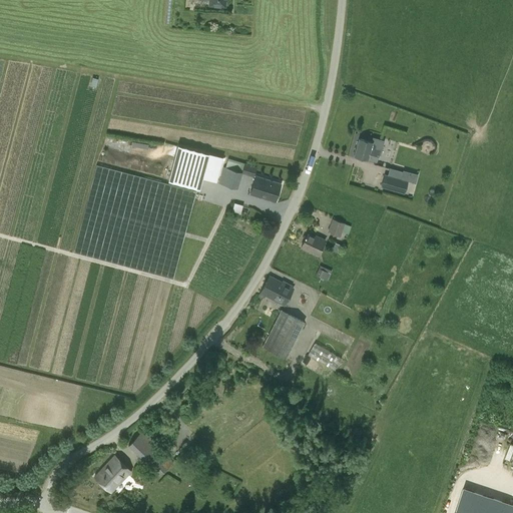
[(368,158),(376,160),(382,139),(374,137),(373,141),(359,137),(354,155),(368,159),(368,158)]
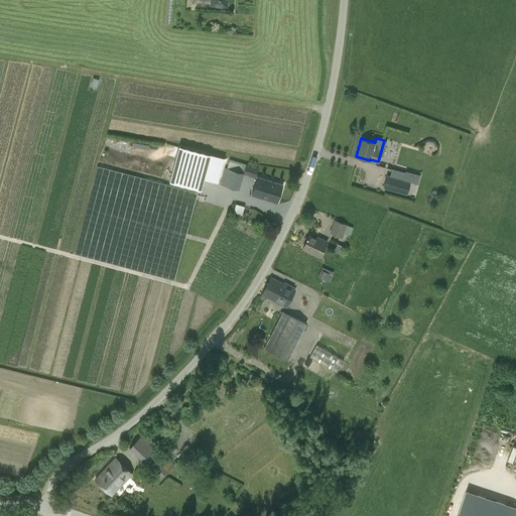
[(178,146),(169,181),(201,189),(206,171),(211,154),(178,146)]
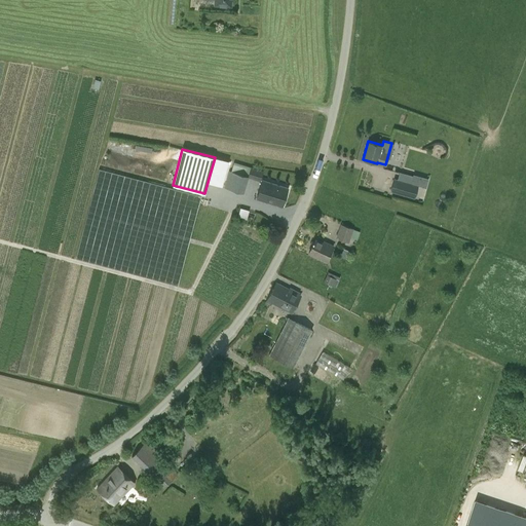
[(110,154),(107,164),(151,176),(153,166),(110,154)]
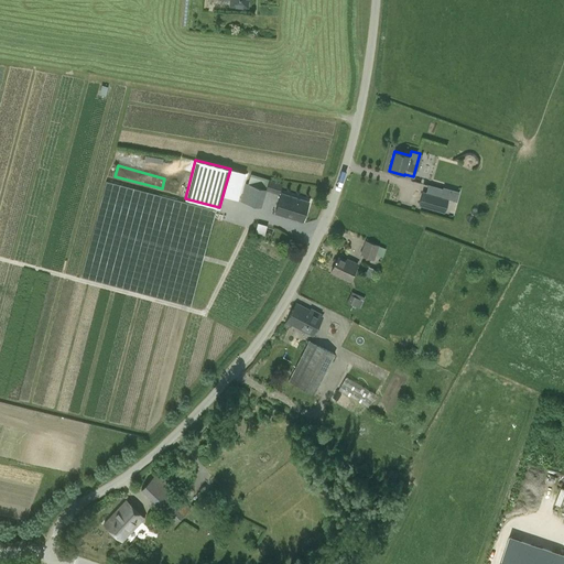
[(283,183),(269,179),(266,188),(267,188),(266,191),(280,195),(283,183)]
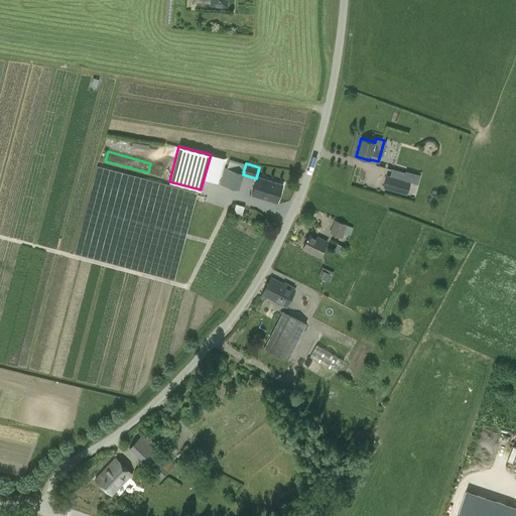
[(174,280),(197,191),(97,165),(74,254),(174,280)]
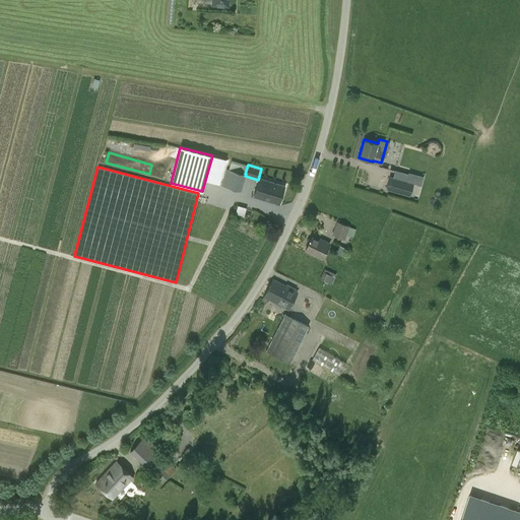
[(221,185),(241,191),(245,176),(246,174),(245,174),(226,169),(221,185)]
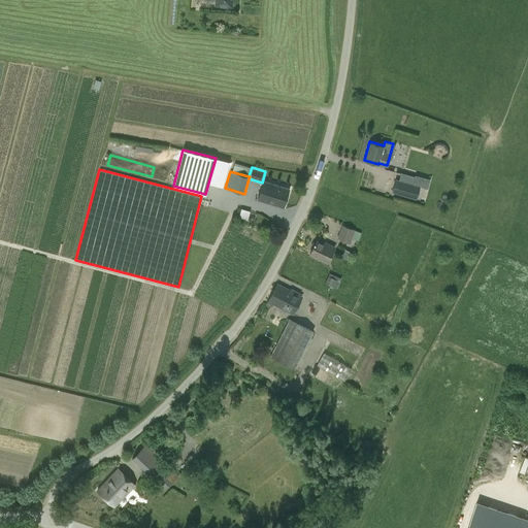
[(418,184),(394,177),(391,190),(415,196),(418,184)]
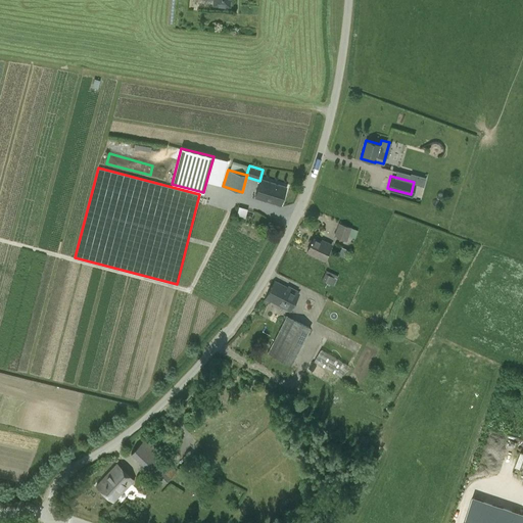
[(259,181),(254,197),(281,204),(286,186),(260,179),(259,181)]
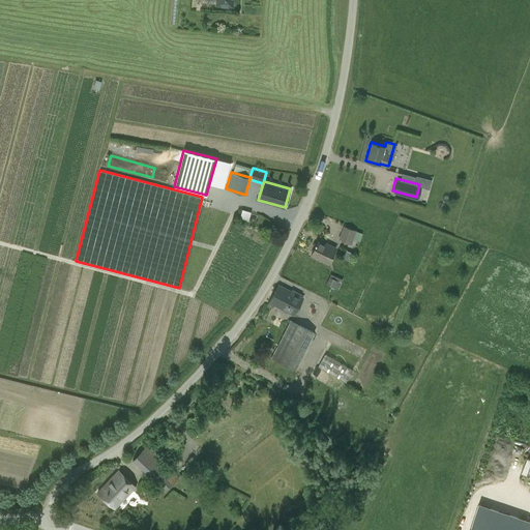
[(240,209),(239,217),(247,218),(248,210),(240,209)]
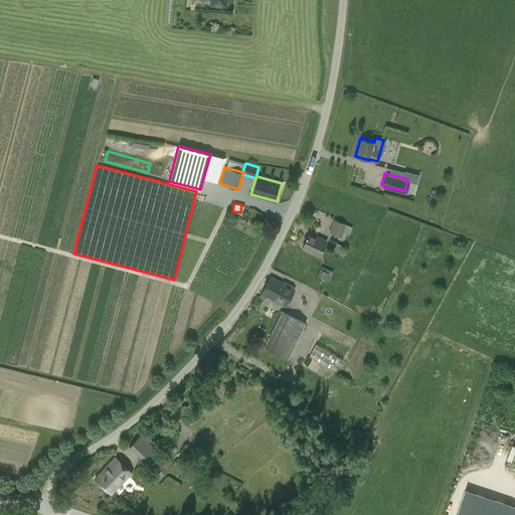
[(329,233),(342,238),(344,232),(350,234),(353,226),(346,224),(347,224),(334,219),(329,233)]
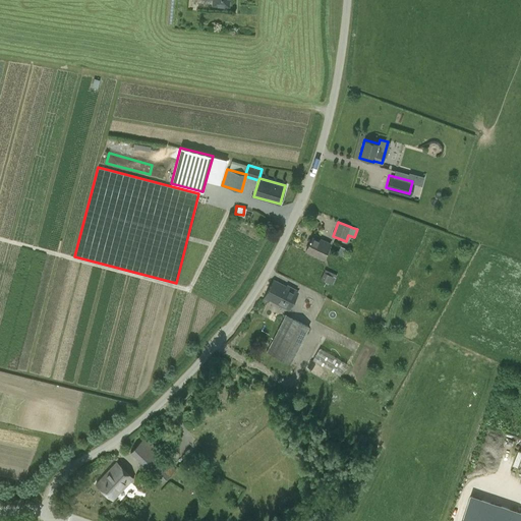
[(324,258),(330,244),(325,241),(324,243),(312,238),(310,240),(309,241),(310,242),(306,250),(324,258)]
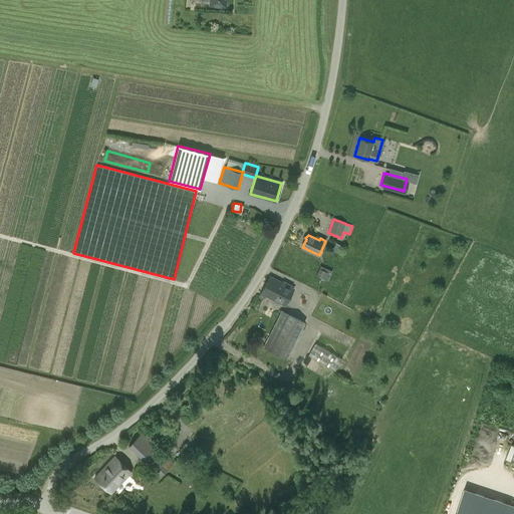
[(335,243),(332,250),(339,254),(342,246),(335,243)]
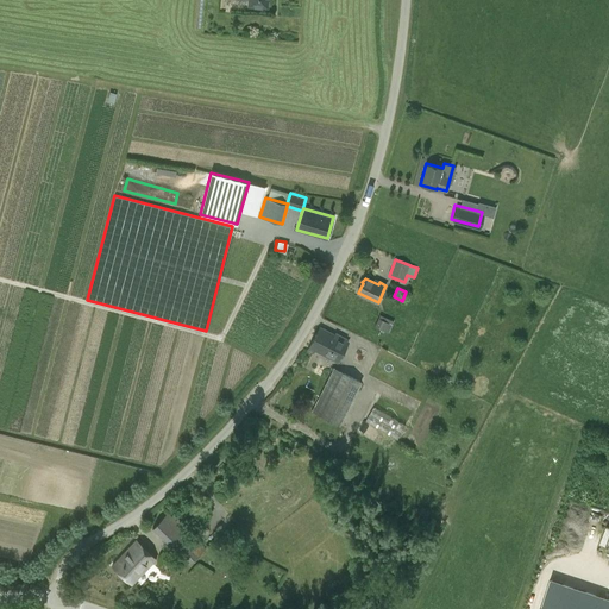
[(381,331),(383,332),(384,331),(389,332),(394,321),(380,314),(375,326),(381,328),(381,331)]
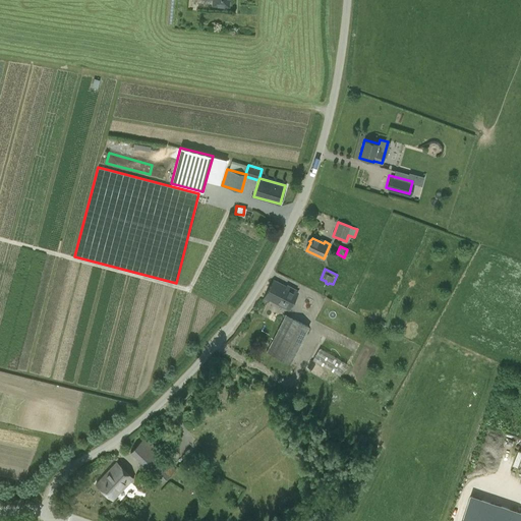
[(288,310),(298,292),(274,279),(263,299),(268,302),(269,300),(288,310)]
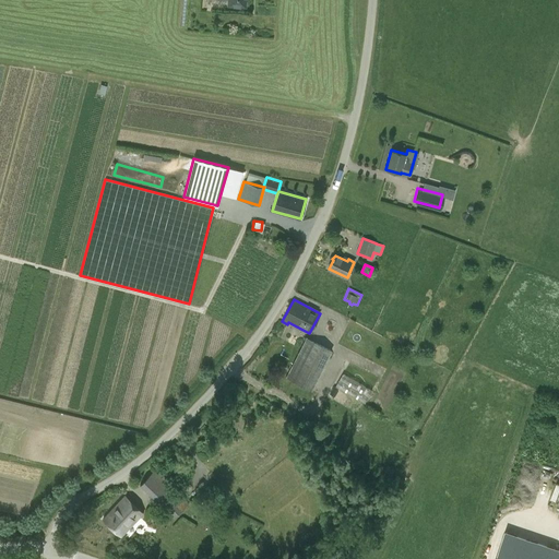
[(312,391),(332,351),(307,337),(286,378),(312,391)]
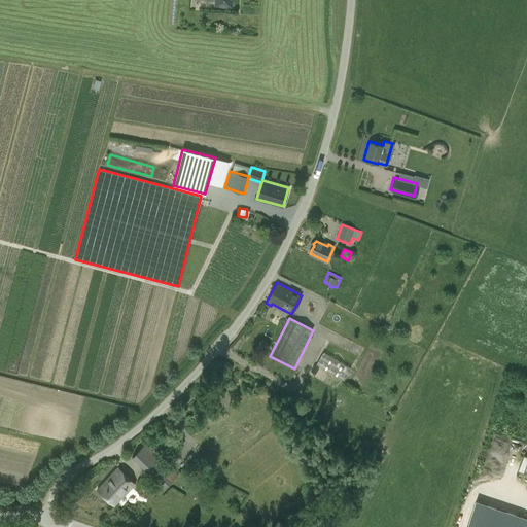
[(317,363),(344,380),(351,369),(323,352),(317,363)]
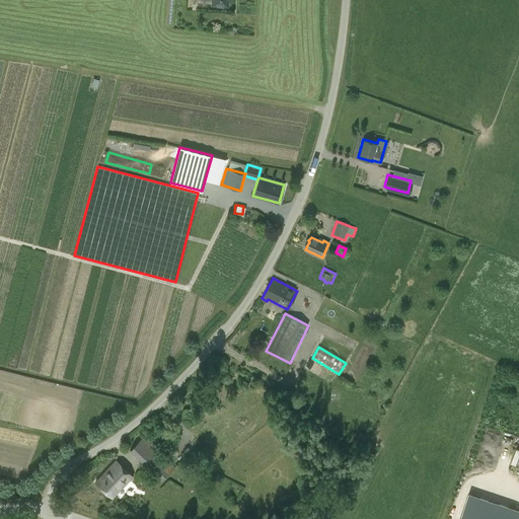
[(162,480),(175,466),(169,461),(168,462),(159,453),(160,452),(142,436),(130,450),(147,465),(162,480)]
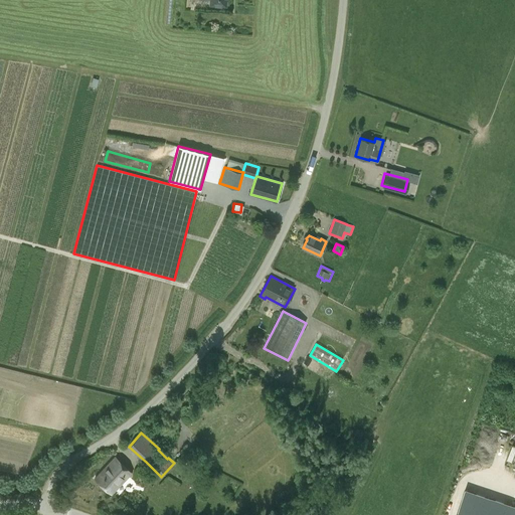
[(111,494),(132,473),(115,457),(95,479),(111,494)]
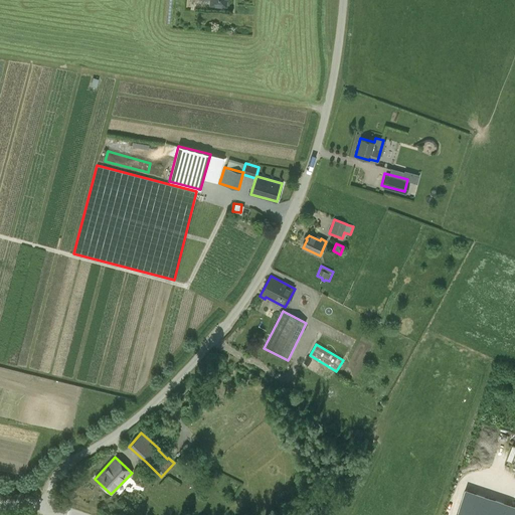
[(514,514),(514,506),(466,490),(458,514),(514,514)]
